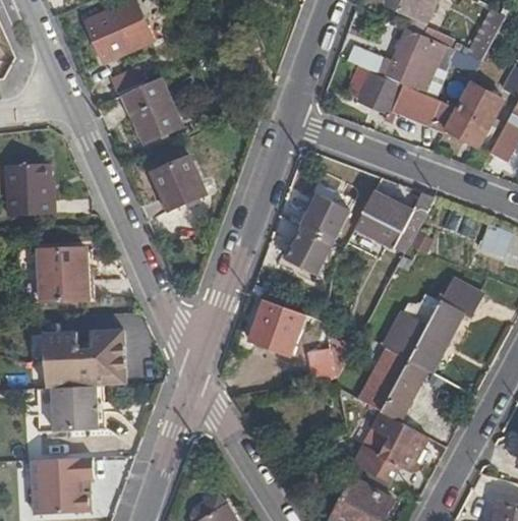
[(115,19),(136,10),(131,0),(122,0),(109,6),(115,19)]
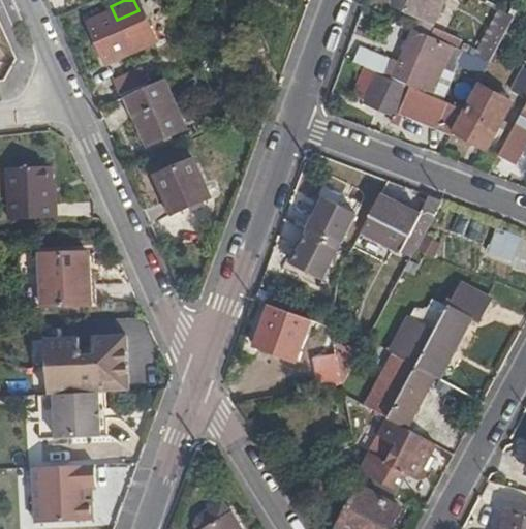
[(429,22),(439,0),(391,0),(390,3),(429,22)]
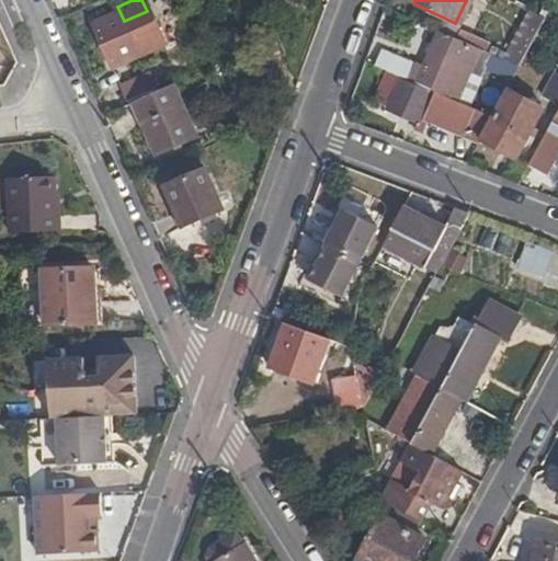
[(124,21),(117,7),(89,21),(104,56),(133,44),(132,39),(155,29),(147,11),(124,21)]
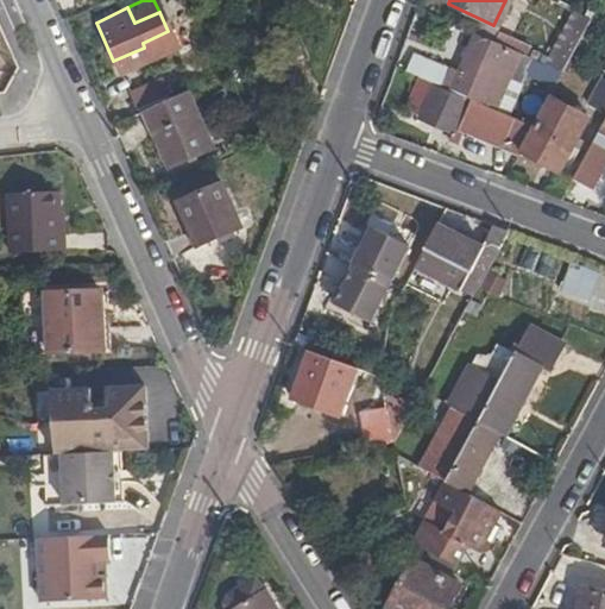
[(566,69),(591,19),(573,10),(548,61),(566,69)]
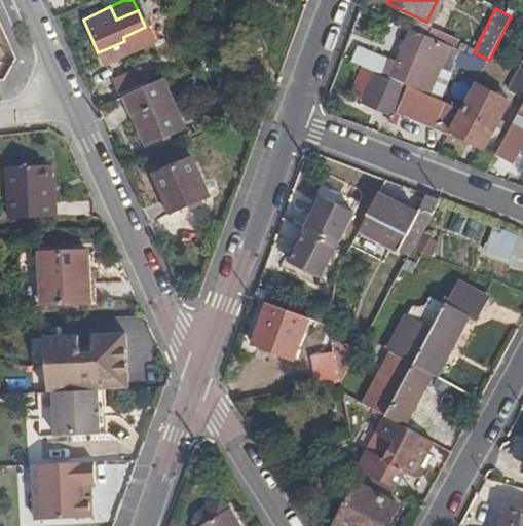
[(124,41),(147,32),(145,27),(123,37),(124,41)]
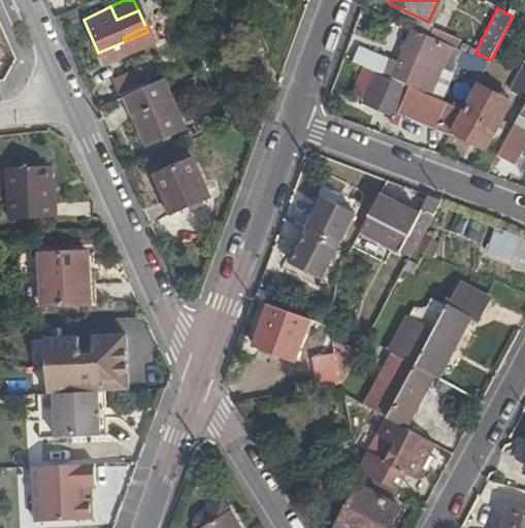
[(411,28),(388,79),(404,86),(416,90),(436,40),(411,28)]
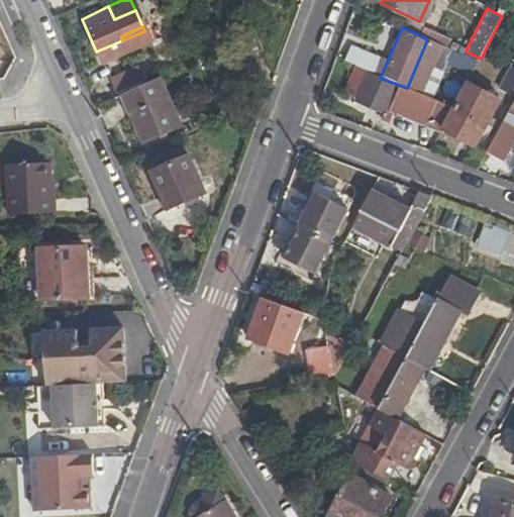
[(440,62),(468,74),(475,61),(446,48),(440,62)]
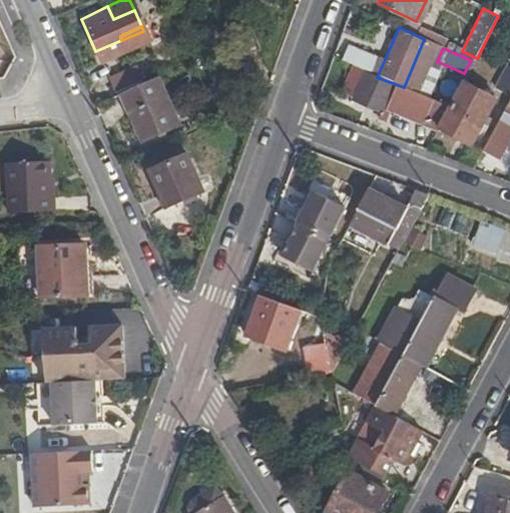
[(109,82),(115,95),(119,93),(141,83),(136,70),(109,82)]
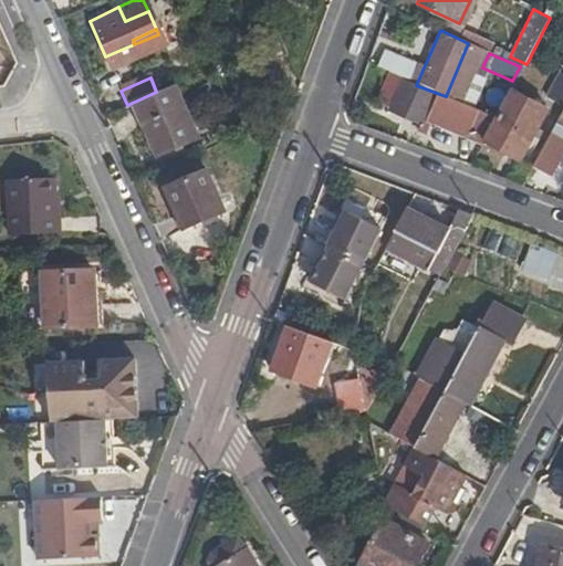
[(424,115),(481,139),(493,116),(446,96),(434,92),(416,85),(400,79),(387,109),(420,124),(424,115)]
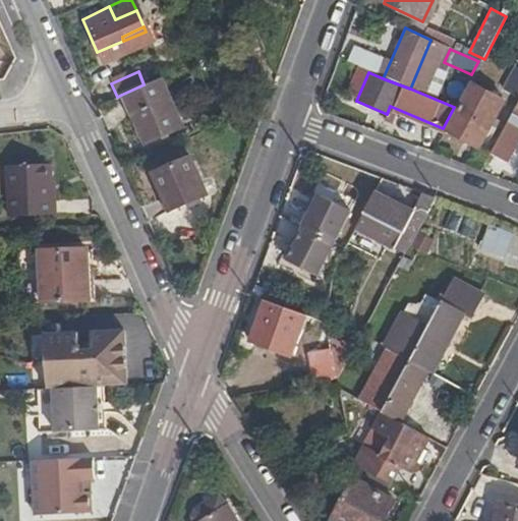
[(180,125),(159,77),(144,84),(121,95),(142,142),(180,125)]
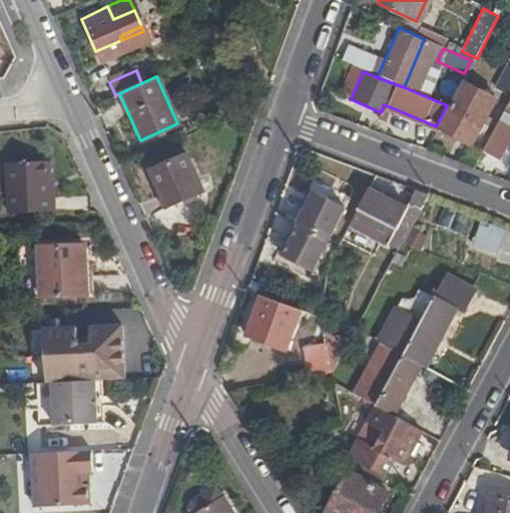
[(493,99),(460,80),(447,105),(436,126),(469,144),(493,99)]
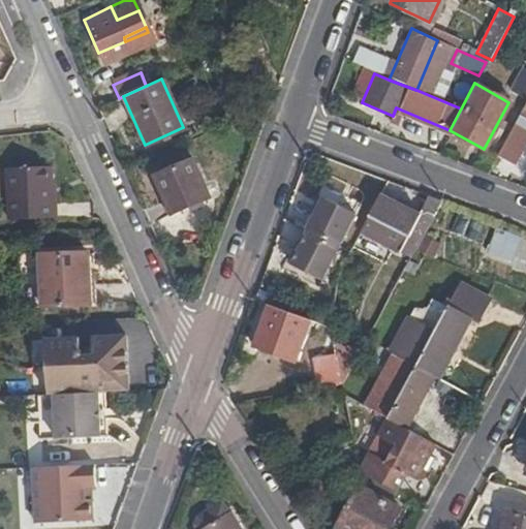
[(525,96),(516,114),(525,119),(525,96)]
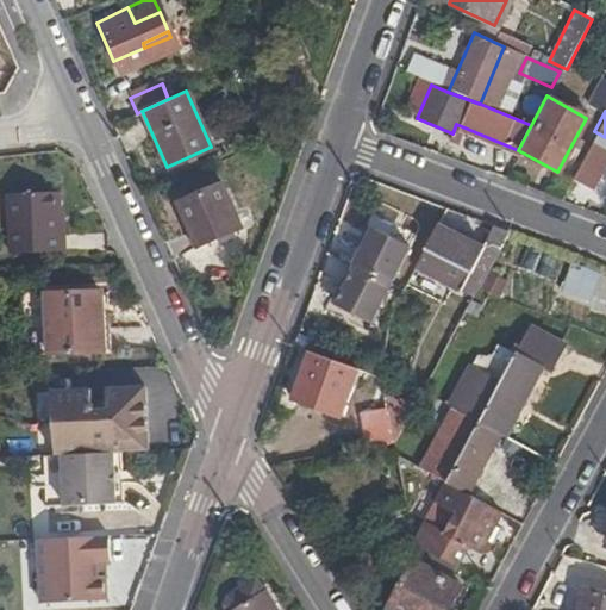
[(605,155),(587,144),(569,178),(587,188),(605,155)]
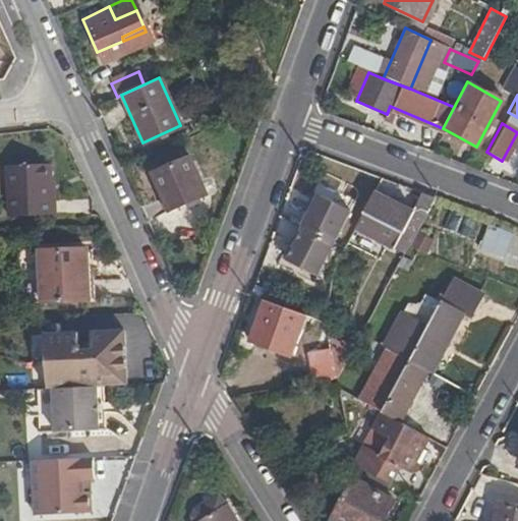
[(204,193),(187,157),(153,172),(168,209),(204,193)]
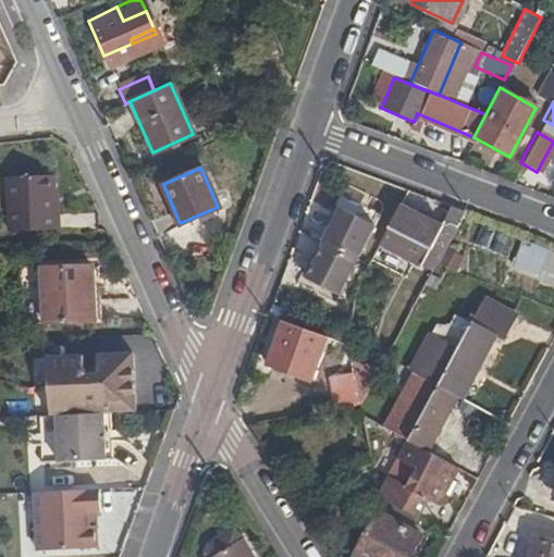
[(52,196),(51,173),(3,176),(7,231),(59,229),(58,196),(52,196)]
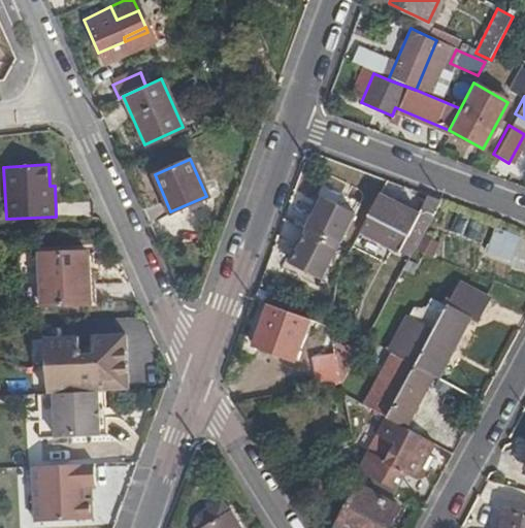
[(303,227),(333,243),(350,211),(319,194),(301,226),(303,227)]
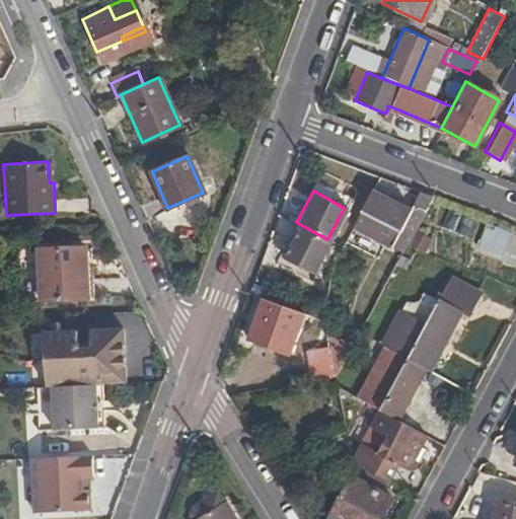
[(352,230),(401,253),(431,196),(418,191),(408,209),(371,191),(352,230)]
